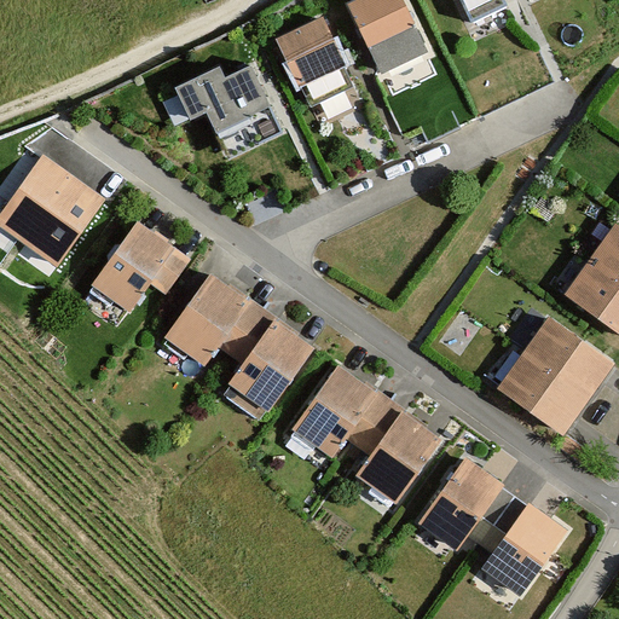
[(398,0),(368,0),(356,5),(383,70),(421,55),(398,0)]
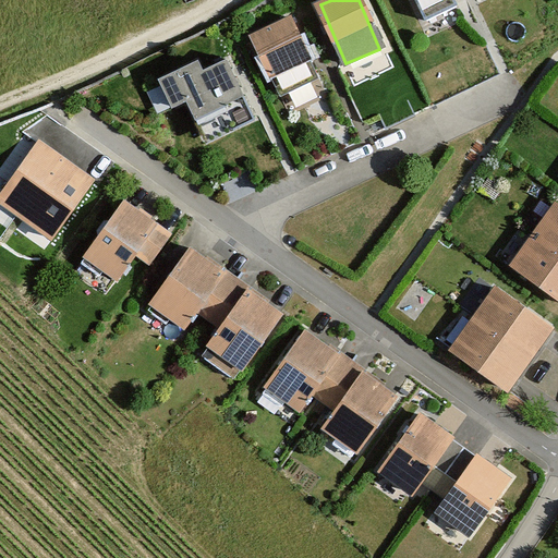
[(452,0),(414,0),(424,20),(455,5),(452,0)]
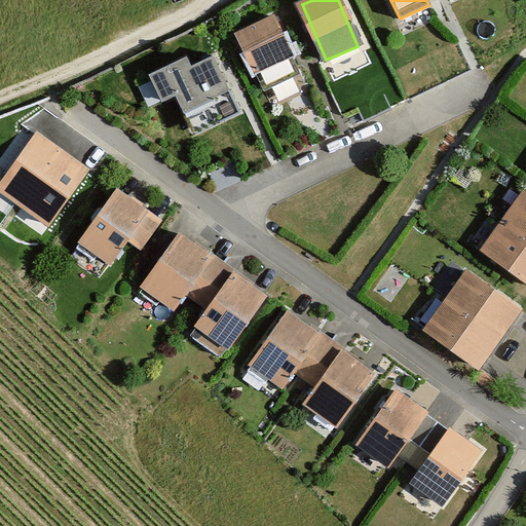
[(272,16),(232,32),(249,73),(289,58),(272,16)]
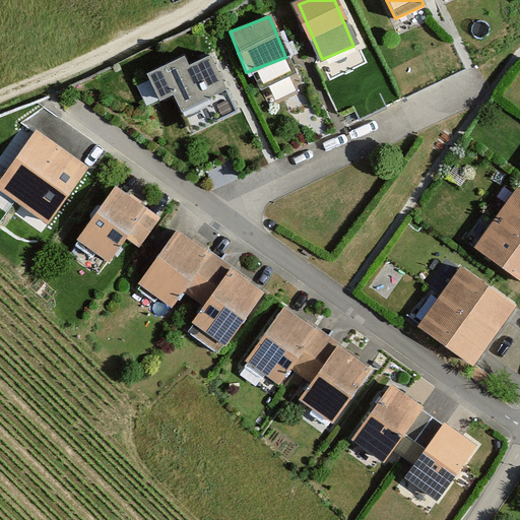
[(185,56),(147,73),(159,102),(174,95),(190,131),(237,110),(212,55),(189,66),(185,56)]
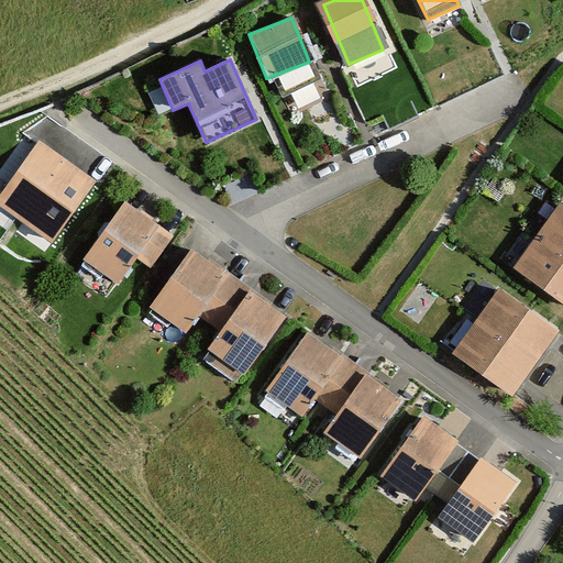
[(95,187),(37,146),(0,197),(0,201),(54,241),(95,187)]
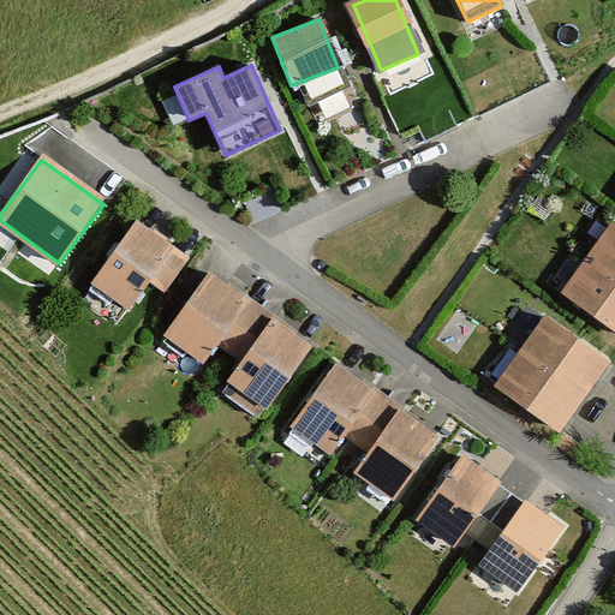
[(185,258),(133,222),(88,291),(123,314),(147,278),(163,290),(185,258)]
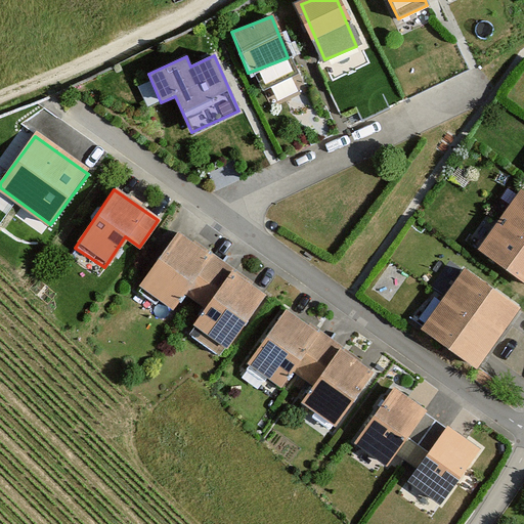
[(523,199),(517,193),(479,252),(523,287),(523,199)]
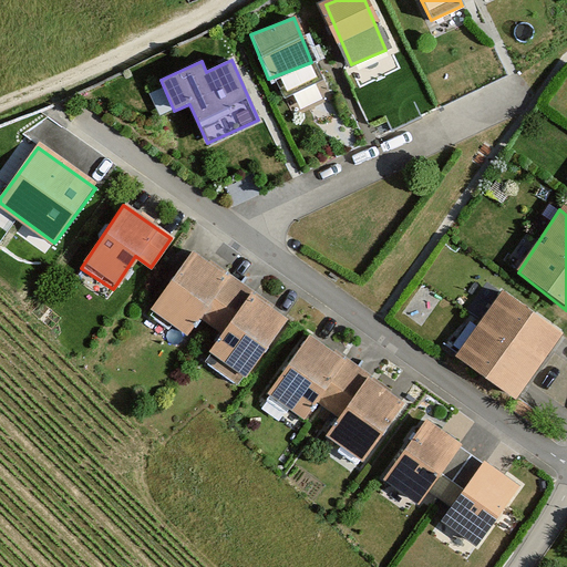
[(289,322),(187,251),(147,310),(185,336),(197,319),(218,334),(205,353),(247,382),(289,322)]
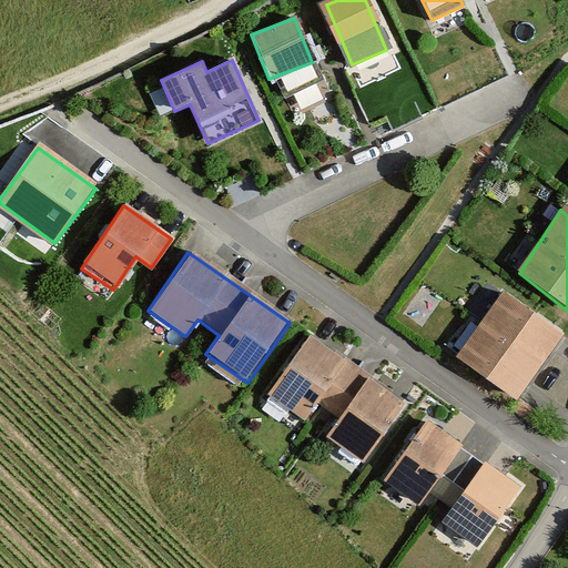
[(500,294),(456,356),(517,402),(560,341),(500,294)]
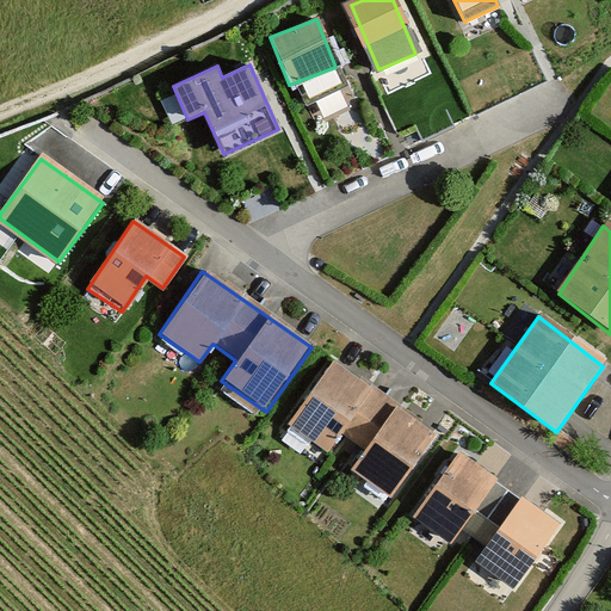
[(431,431),(328,362),(283,427),(326,455),(339,434),(359,448),(345,470),(387,498),(431,431)]
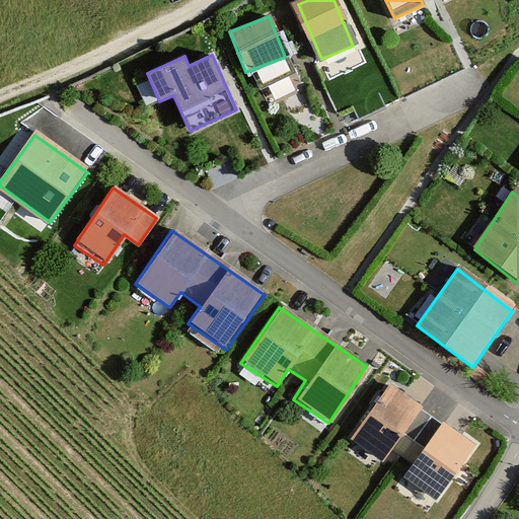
[(420,406),(388,384),(350,438),(381,460),(420,406)]
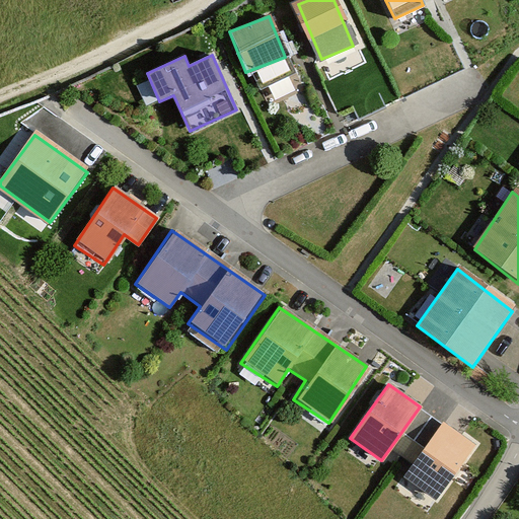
[(475,448),(440,424),(403,477),(439,502),(475,448)]
